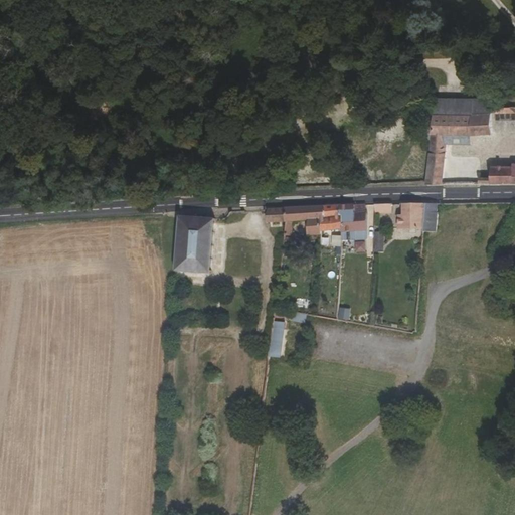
[(455,98),(430,99),(428,113),(427,133),(423,184),(441,184),(444,132),(489,130),(488,113),(512,113),(513,106),(488,106),(487,98),(455,98)]
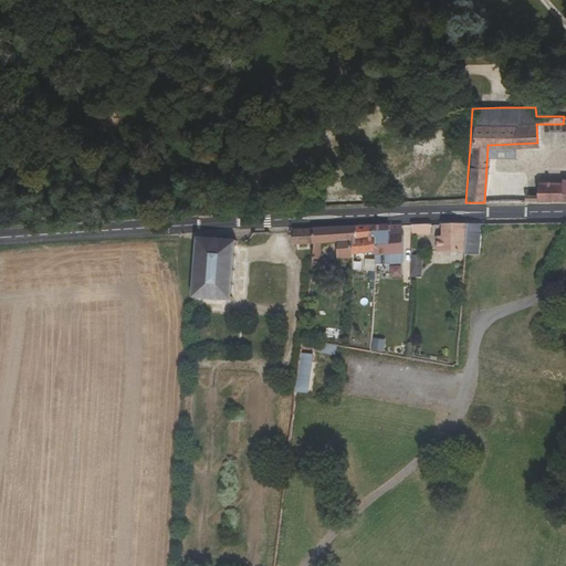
[(561,186),(537,187),(537,201),(565,200),(565,180),(561,181),(561,186)]
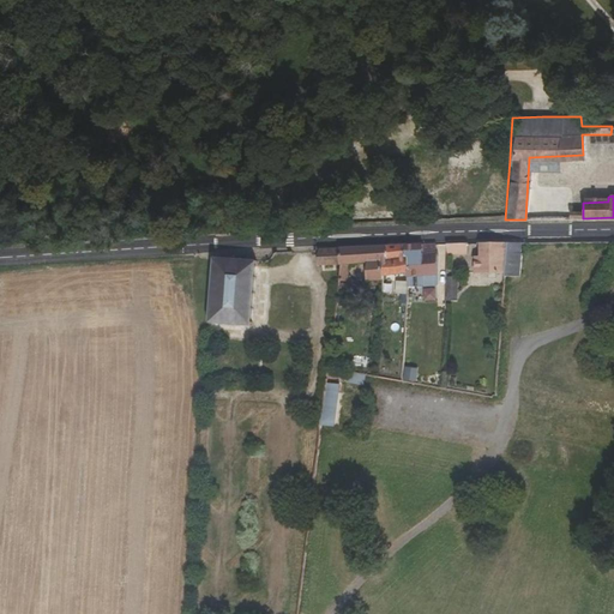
[(471,258),(471,275),(507,275),(509,253),(509,242),(477,242),(477,258),(471,258)]
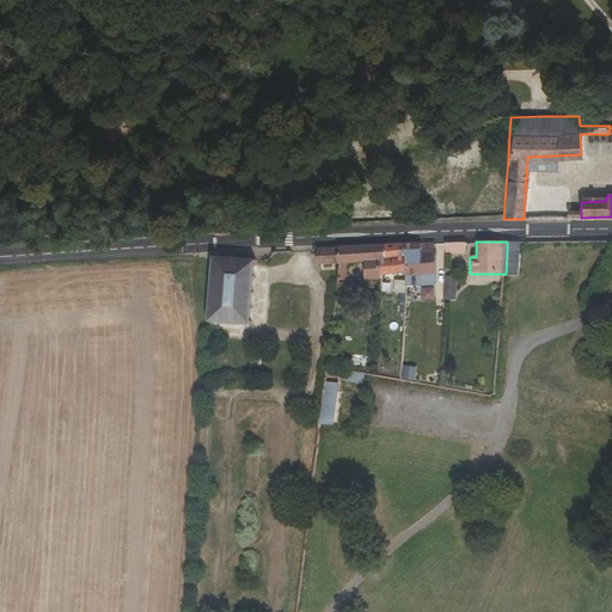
[(521,242),(507,242),(507,252),(521,252),(521,242)]
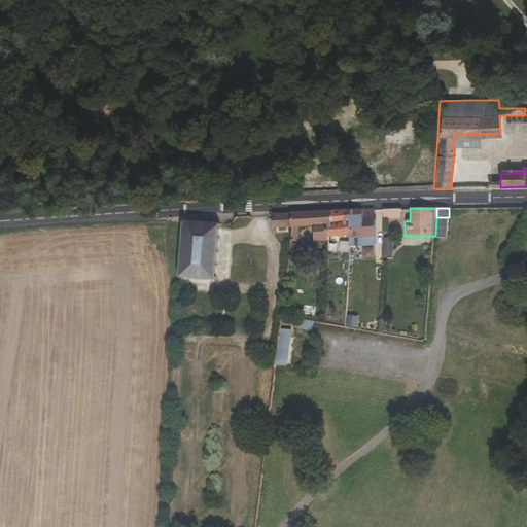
[(398,219),(397,209),(384,209),(383,219),(398,219)]
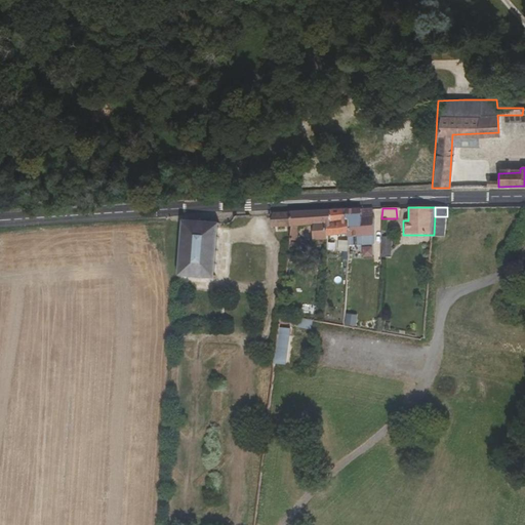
[(356,247),(370,246),(370,209),(341,210),(338,235),(337,240),(355,238),(356,247)]
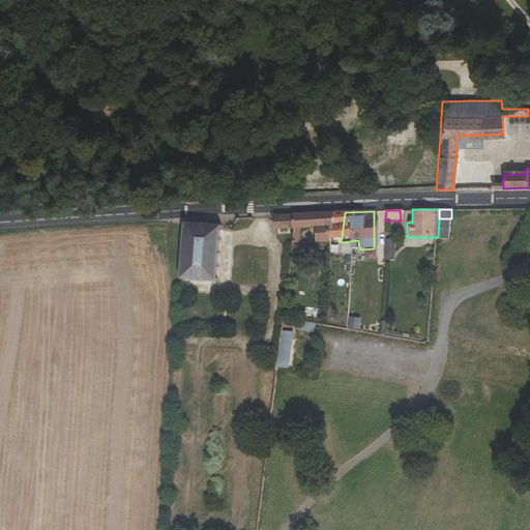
[(326,237),(342,237),(345,212),(328,213),(326,237)]
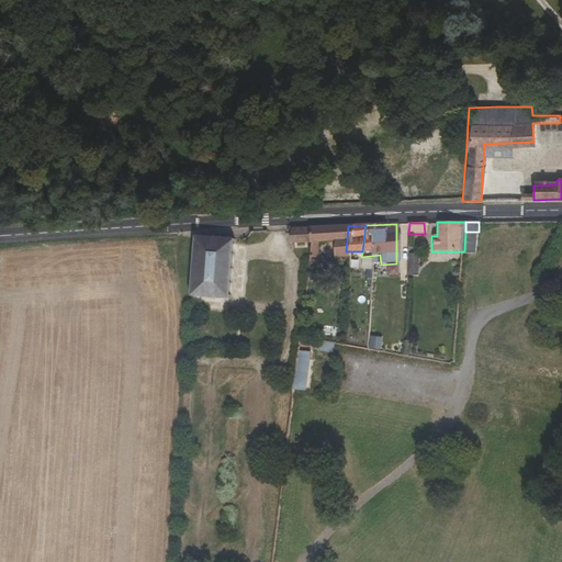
[(344,260),(346,251),(348,226),(306,228),(307,243),(306,259),(313,260),(315,245),(329,244),(330,260),(344,260)]
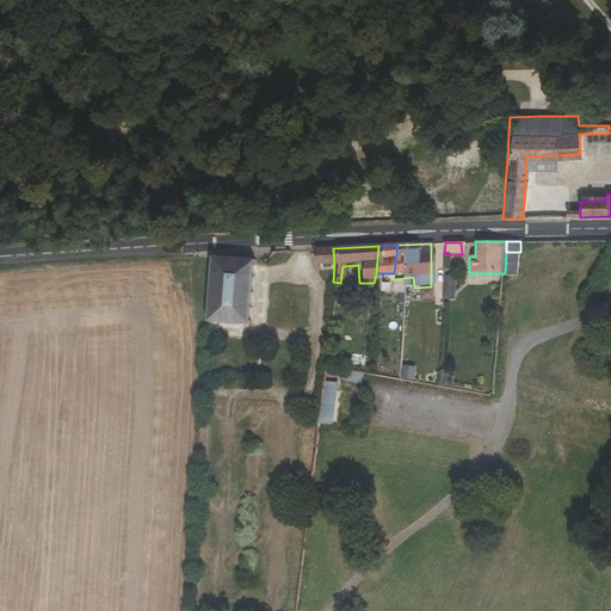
[(334,264),(333,248),(312,250),(314,265),(334,264)]
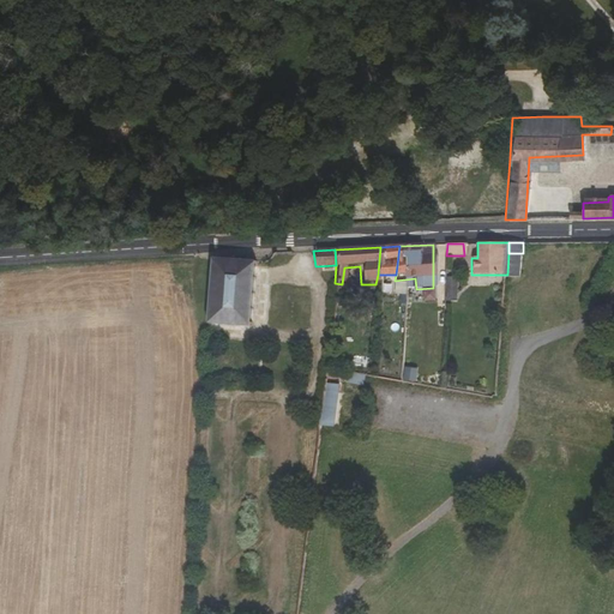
[(253,254),(214,251),(208,324),(248,327),(253,254)]
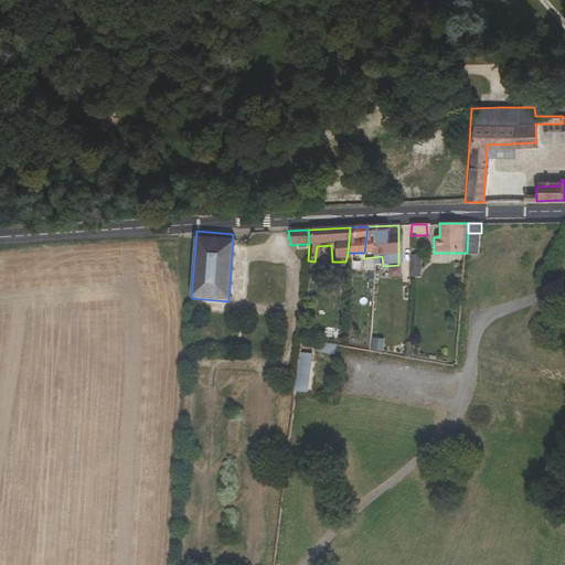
[(480,254),(481,233),(468,233),(467,253),(467,254),(480,254)]
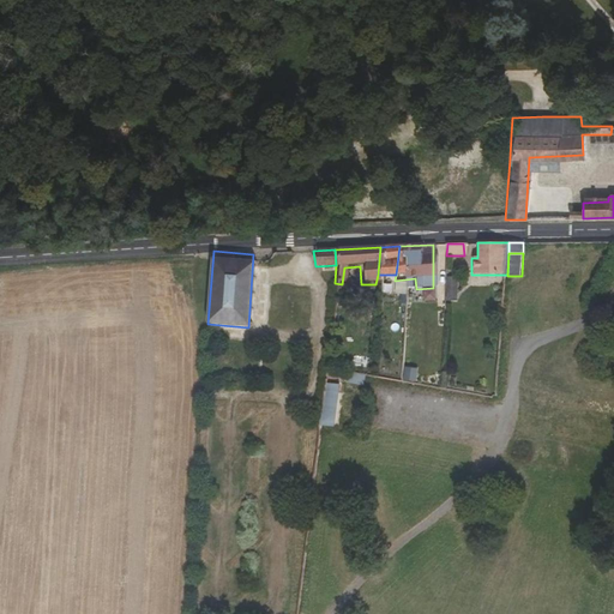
[(458,301),(458,277),(446,277),(446,301),(458,301)]
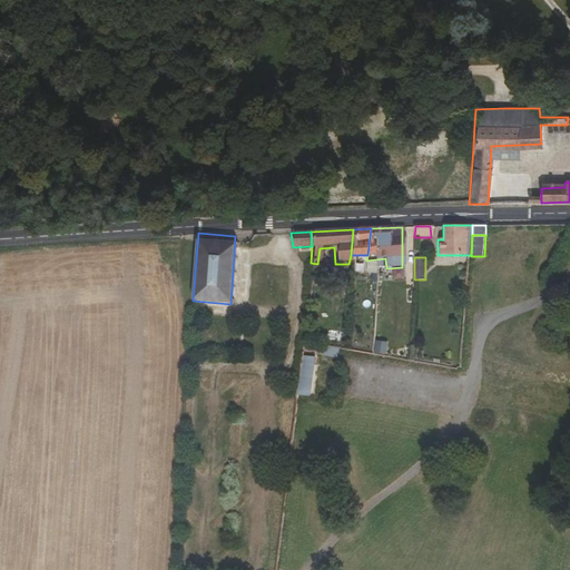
[(389,343),(377,341),(375,354),(386,356),(389,343)]
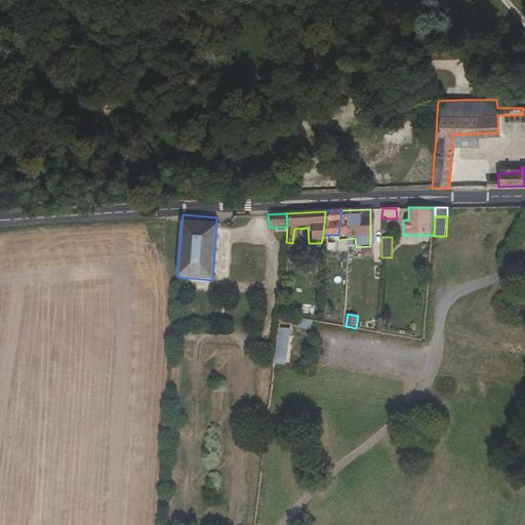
[(291,324),(292,318),(283,316),(282,323),(291,324)]
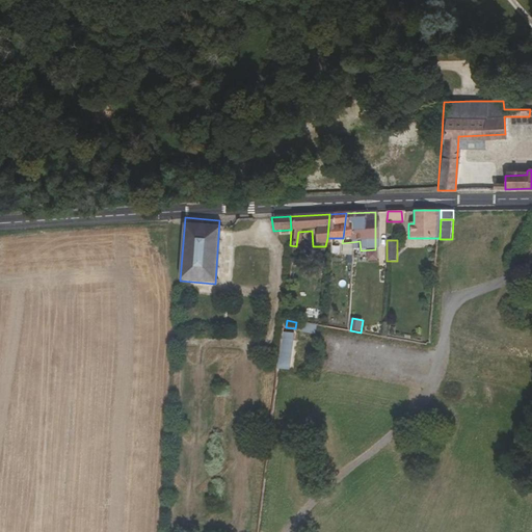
[(315,335),(317,325),(304,323),(302,333),(315,335)]
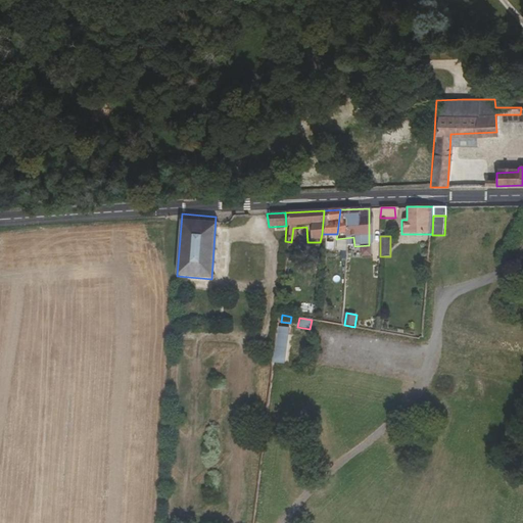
[(291,329),(280,327),(275,363),(286,365),(291,329)]
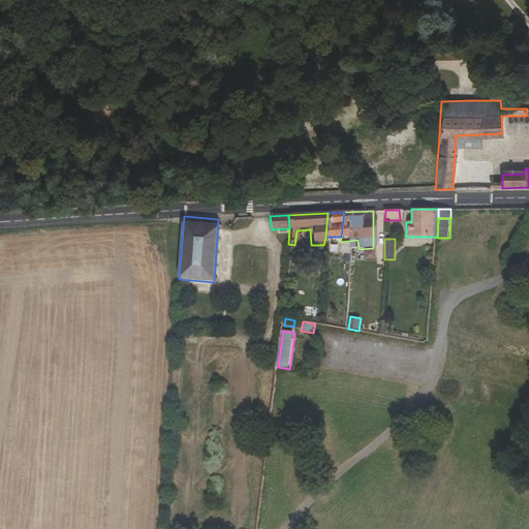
All buildings are outlined.
